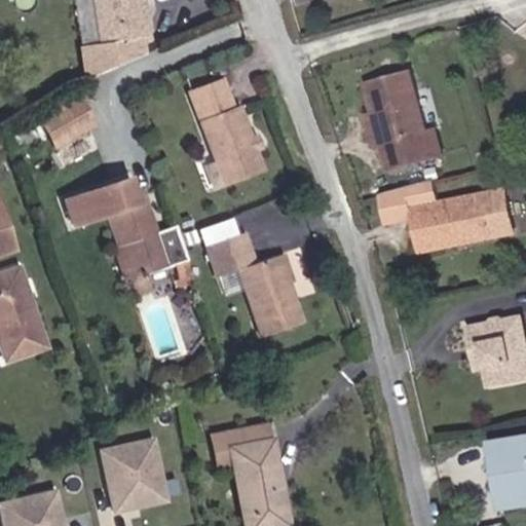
[(92,0),(101,43),(83,46),(87,79),(149,53),(147,35),(158,35),(145,0),(92,0)]
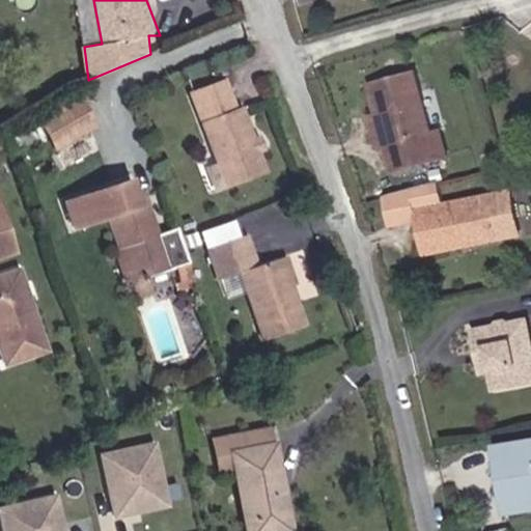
[(437,140),(427,113),(409,54),(368,65),(375,91),(386,126),(394,152),(437,140)]
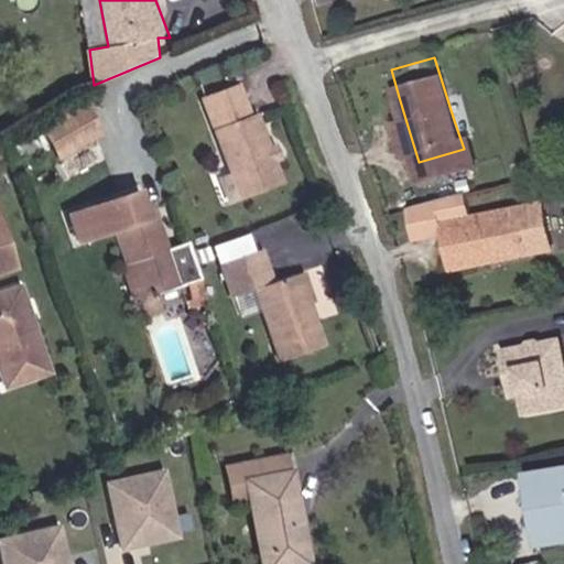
[(241,86),(201,100),(241,201),(284,182),(260,116),(255,117),(241,86)]
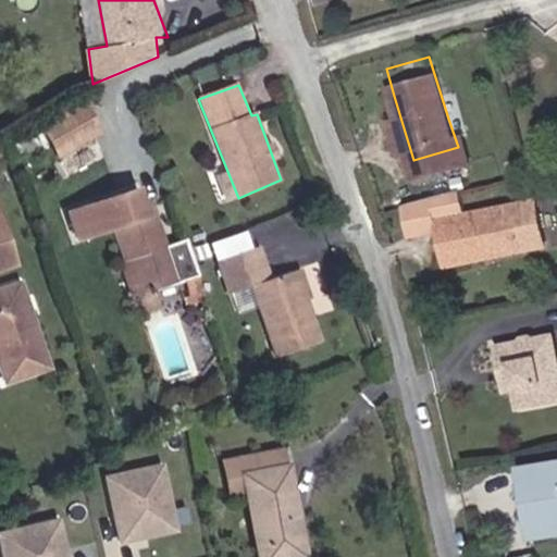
[(394,135),(405,132),(394,96),(383,99),(394,135)]
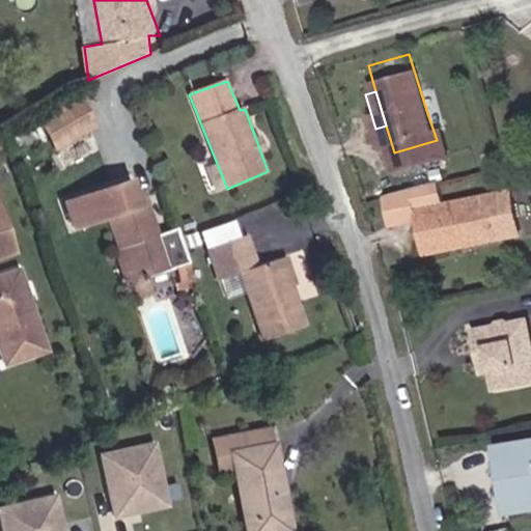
[(78,94),(38,114),(57,150),(102,127),(78,94)]
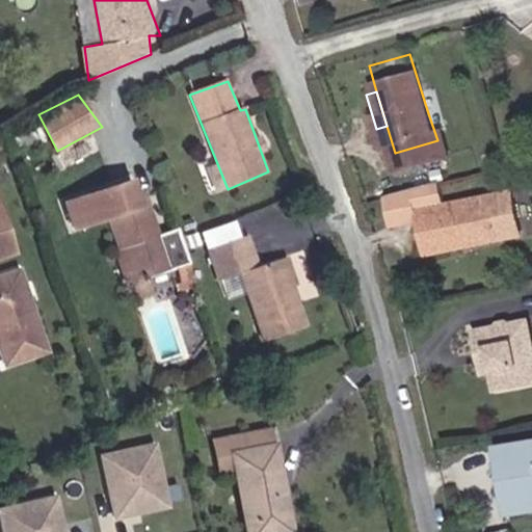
[(437,140),(447,137),(439,110),(428,113),(437,140)]
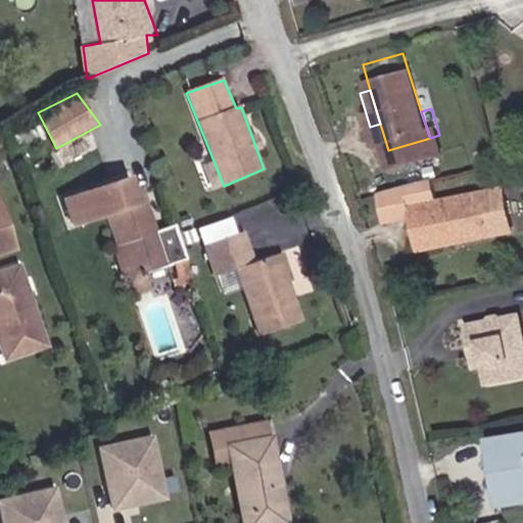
[(501,208),(493,172),(476,176),(426,186),(421,162),(394,171),(400,200),(408,236),(444,228),(443,221),(483,212),(501,208)]
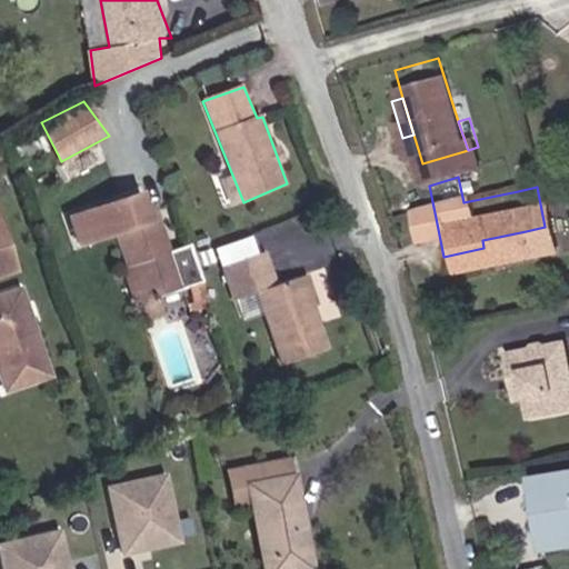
[(436,218),(429,186),(402,193),(409,223),(436,218)]
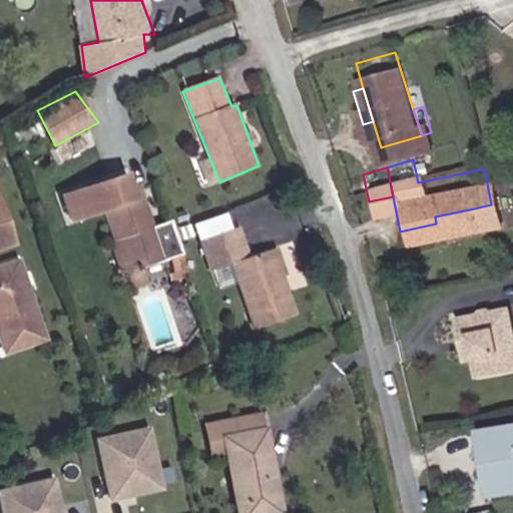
[(132,174),(64,194),(74,223),(106,214),(128,289),(150,283),(144,270),(165,259),(145,200),(132,174)]
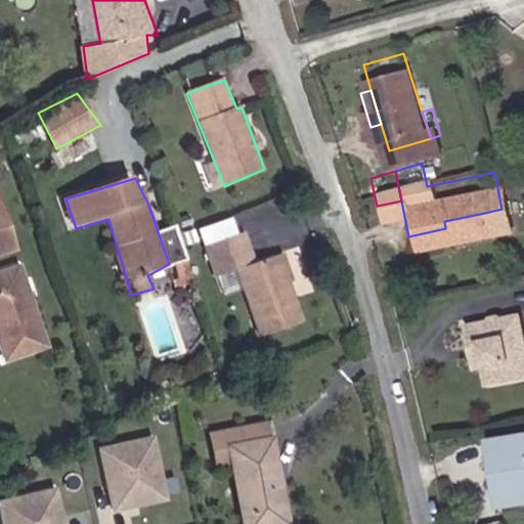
[(0,254),(18,248),(0,191),(0,254)]
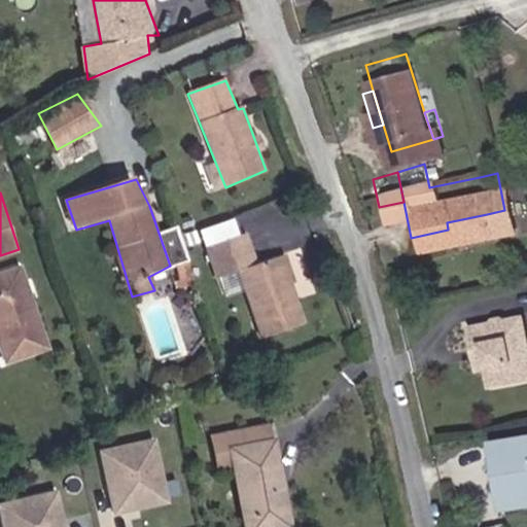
[(489,220),(487,214),(447,222),(448,230),(489,220)]
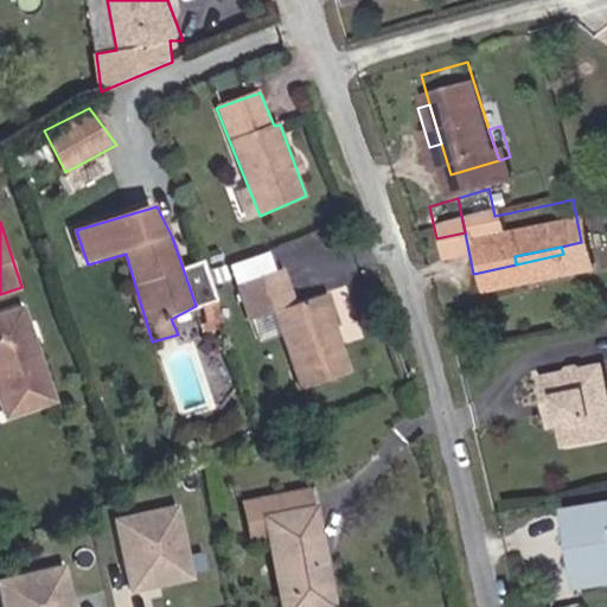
[(286,267),(240,281),(253,321),(280,314),(302,393),(360,374),(332,295),(302,305),(286,267)]
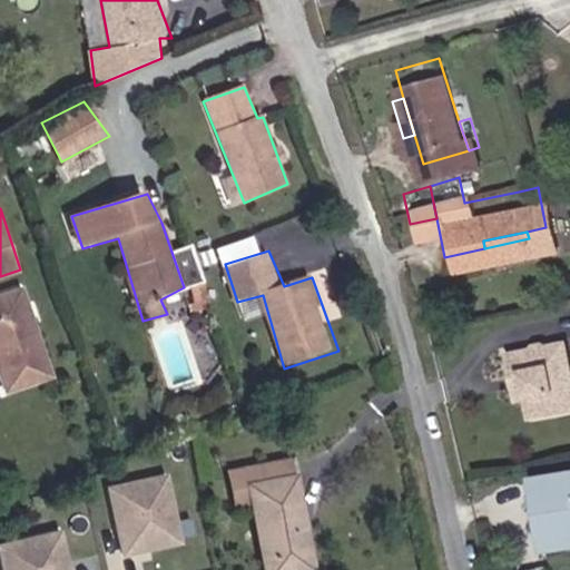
[(27,285),(0,293),(0,377),(5,393),(55,376),(27,285)]
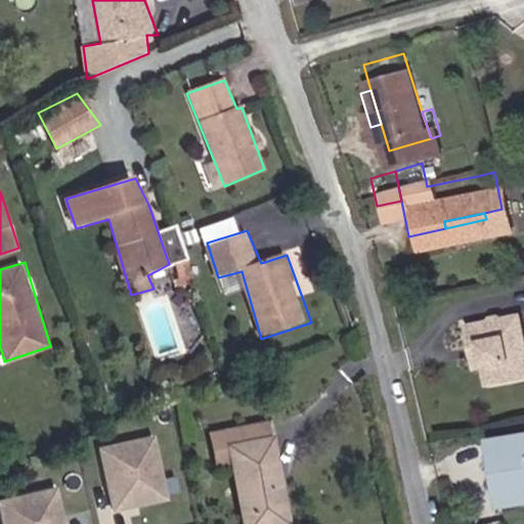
[(476,304),(453,308),(457,331),(466,329),(470,349),(474,367),(518,358),(506,298),(488,301),(485,299),(478,301),(476,304)]
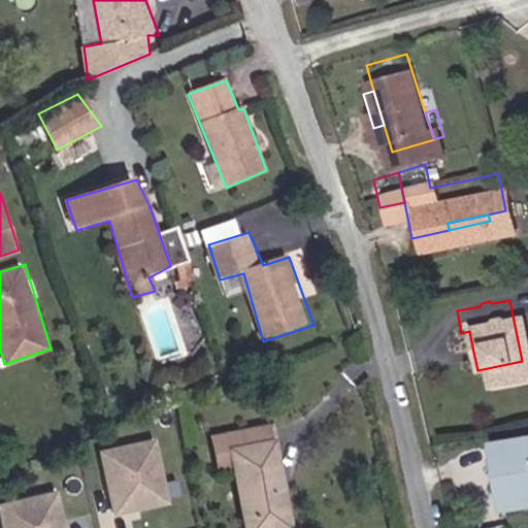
[(473,352),(469,331),(461,333),(465,353),(473,352)]
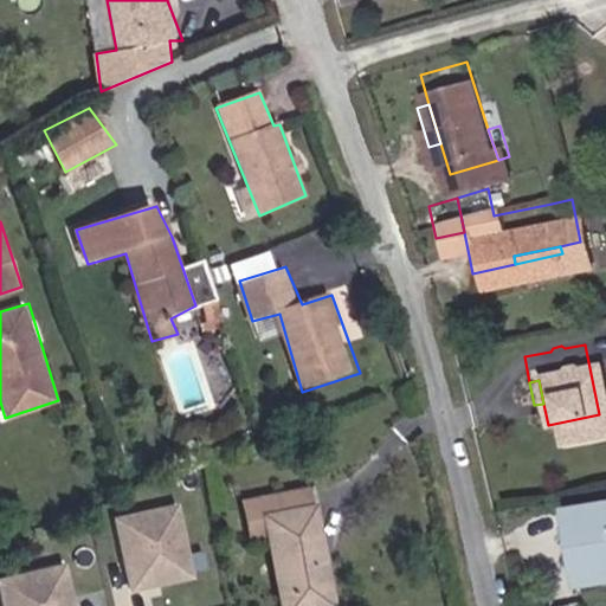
[(311,484),(244,497),(249,541),(266,537),(281,605),(342,605),(321,505),(311,484)]
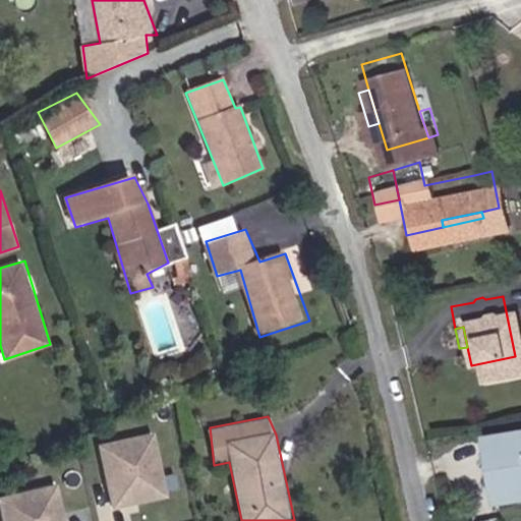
[(520,478),(520,425),(482,435),(493,484),(520,478)]
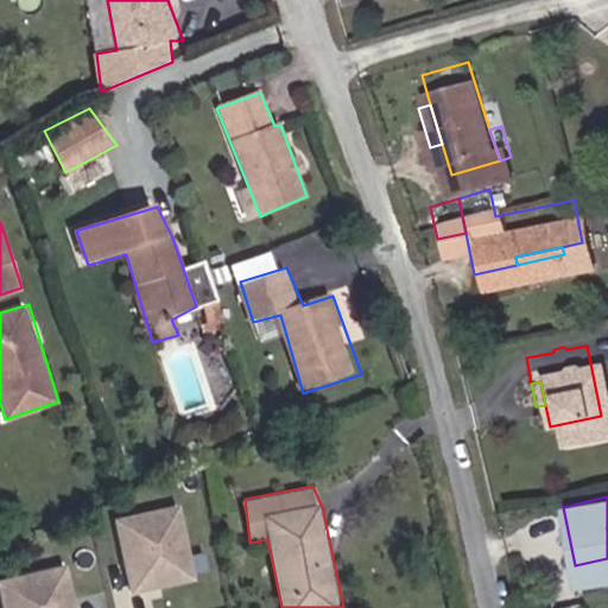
[(183,502),(114,517),(131,591),(198,580),(183,502)]
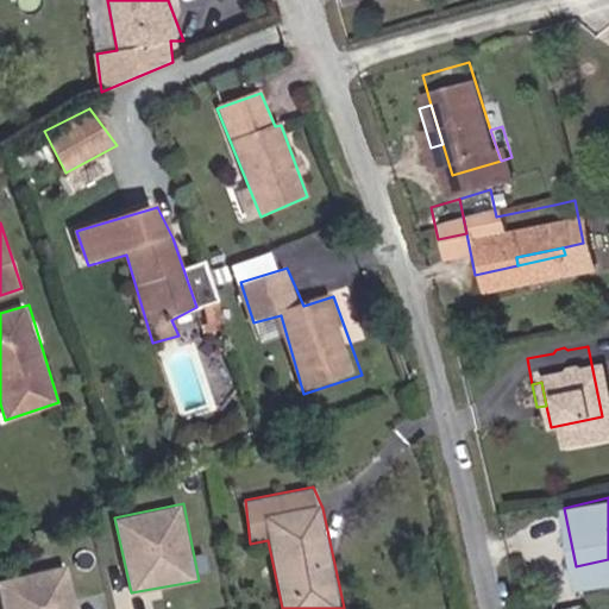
[(77,608),(68,563),(0,577),(0,596),(2,608),(77,608)]
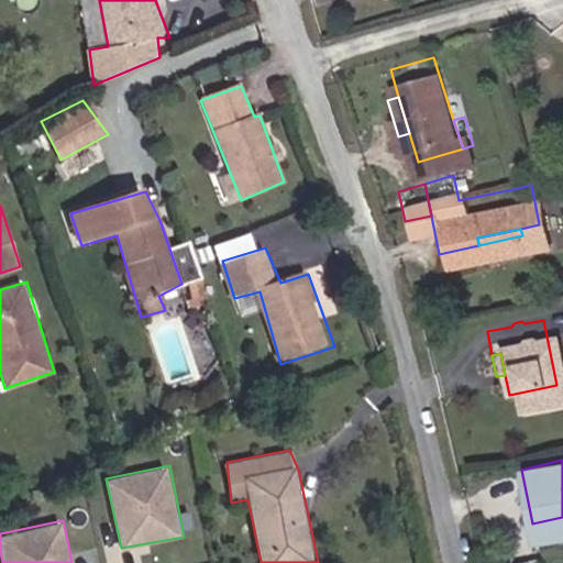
[(539,562),(537,552),(511,556),(512,562),(539,562)]
